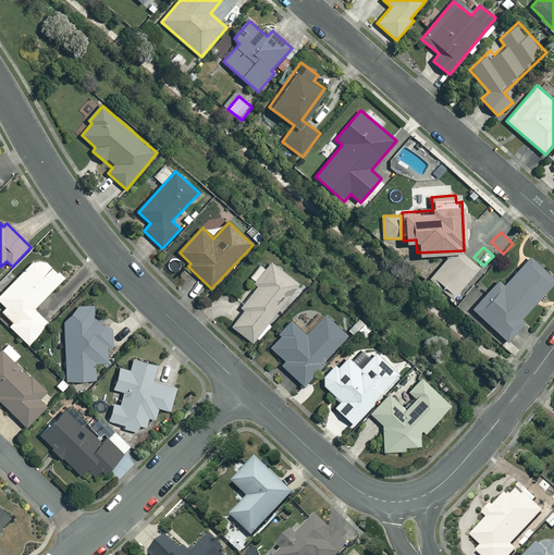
[(433,281),(453,299),(466,285),(470,290),(483,275),(458,253),(433,281)]
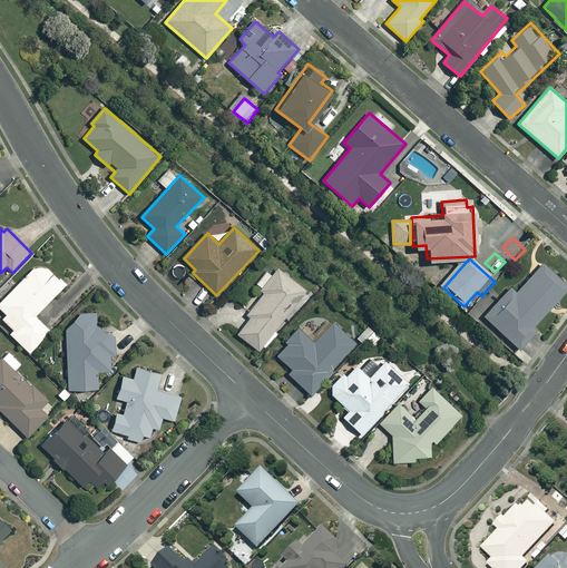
[(66,285),(41,262),(0,303),(0,307),(7,315),(2,320),(13,330),(10,334),(30,353),(51,332),(36,316),(66,285)]
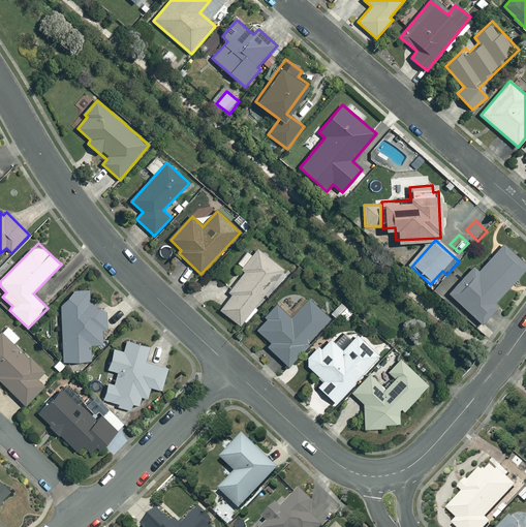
[(525,265),(504,244),(478,272),(475,270),(451,296),(482,324),(498,307),(494,304),(525,271),(525,265)]
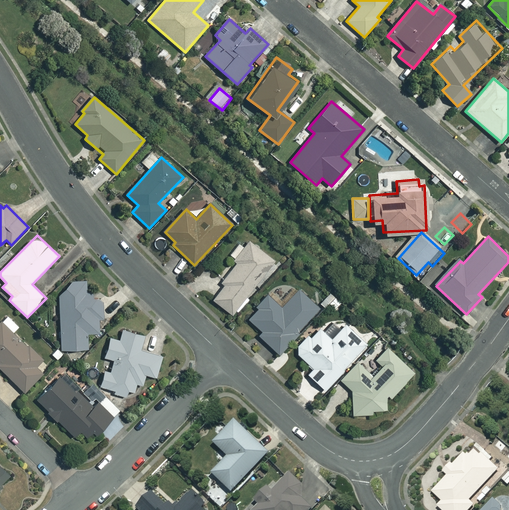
[(281,268),(250,241),(234,259),(239,262),(224,280),(224,288),(213,300),(233,316),(258,286),(262,290),(281,268)]
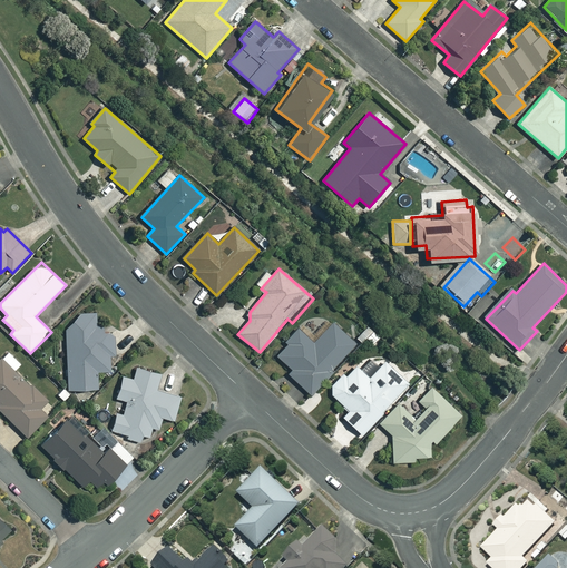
[(104,333),(97,311),(68,322),(67,329),(68,389),(98,389),(98,372),(111,371),(110,355),(115,355),(115,333),(104,333)]
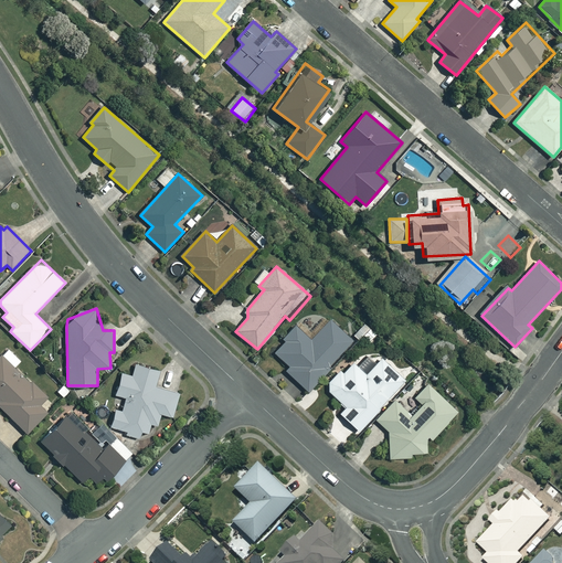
[(353,341),(329,318),(310,338),(297,325),(288,332),(292,336),(275,352),(290,367),(286,371),(309,392),(330,370),(328,368),(353,341)]
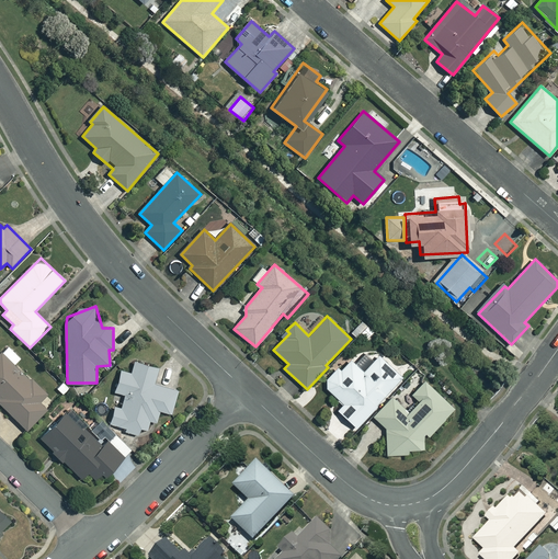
[(21,358),(9,346),(0,354),(0,398),(0,399),(0,398),(0,403),(27,431),(47,410),(40,402),(46,397),(14,366),(21,358)]
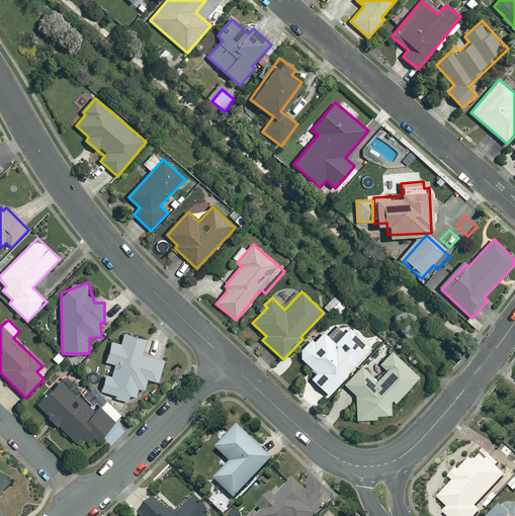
[(371,349),(349,329),(336,344),(324,333),(315,343),(313,341),(298,356),(318,373),(312,379),(329,396),(371,349)]
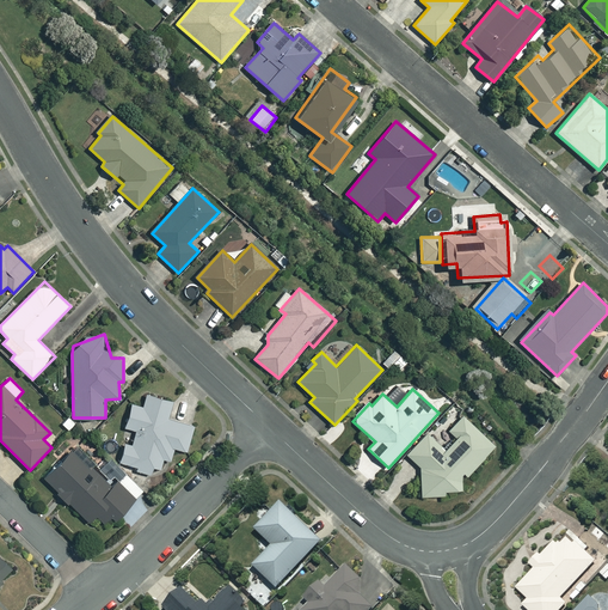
[(173,402),(148,395),(143,408),(131,404),(124,428),(137,432),(133,446),(126,444),(120,462),(139,468),(137,471),(152,475),(154,467),(163,469),(165,459),(172,462),(176,449),(189,452),(196,427),(169,419),(173,402)]
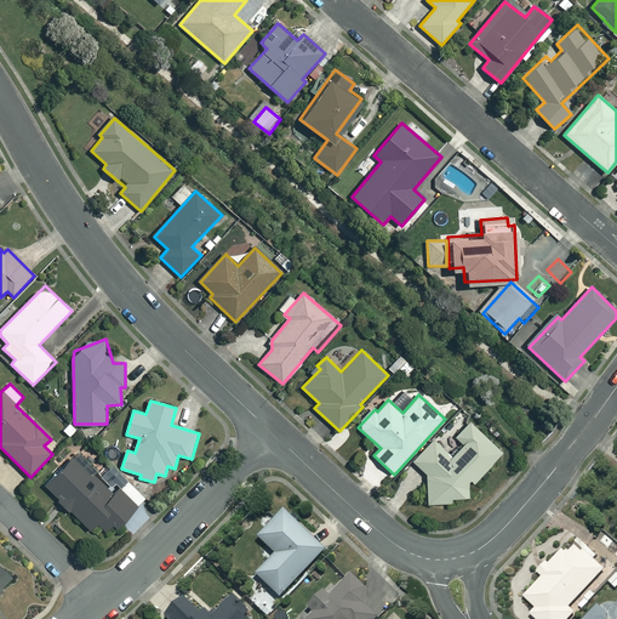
[(451,499),(468,498),(469,480),(474,484),(503,454),(470,422),(456,437),(464,446),(452,458),(435,441),(415,463),(427,475),(429,505),(451,504),(451,499)]
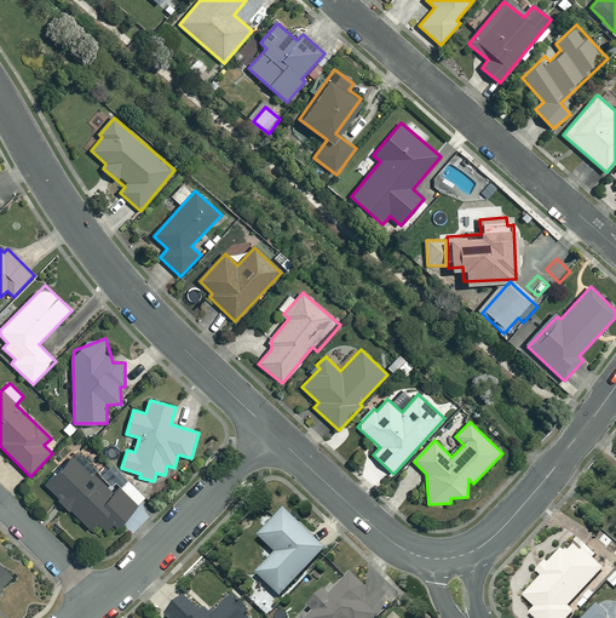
[(102,475),(78,451),(45,484),(91,531),(98,524),(108,533),(144,497),(111,464),(102,475)]
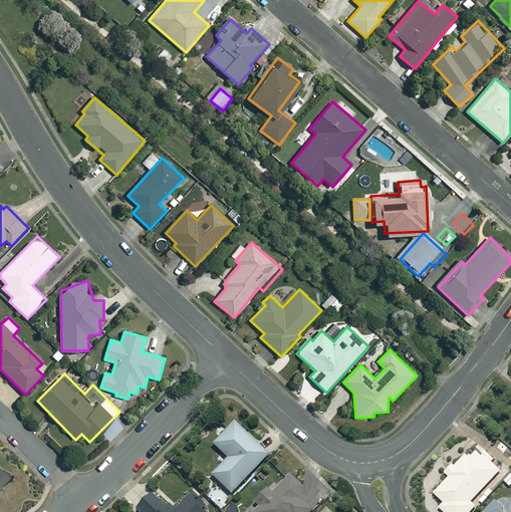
[(271,456),(238,424),(216,447),(230,460),(214,477),(234,496),(271,456)]
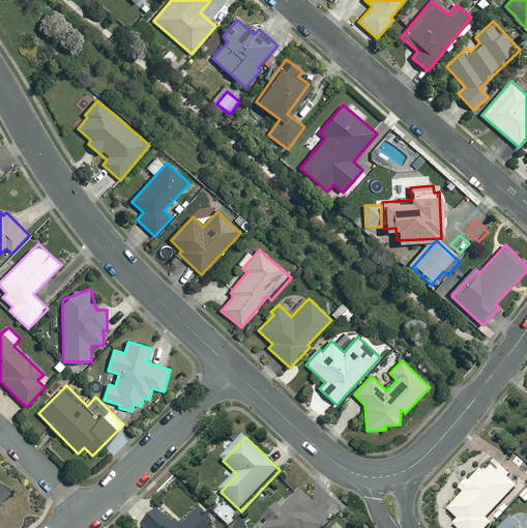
[(519,487),(495,464),(489,470),(481,472),(464,490),(449,509),(461,520),(456,525),(459,527),(490,527),(495,523),(490,518),(509,496),(516,503),(522,497),(516,491),(519,487)]
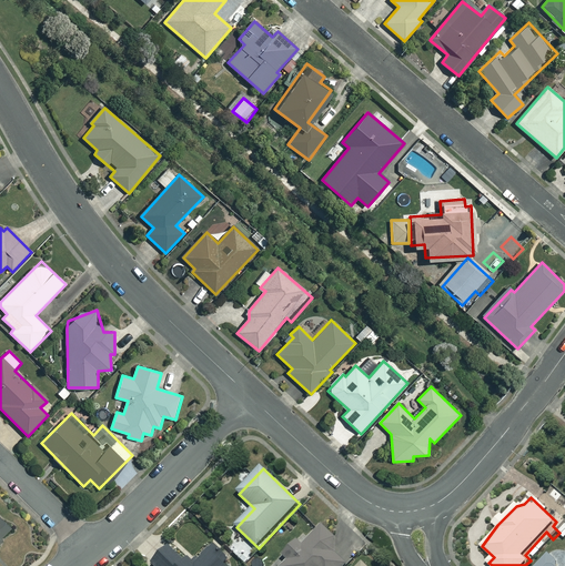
[(345,565),(367,547),(340,515),(308,544),(303,538),(283,556),(288,561),(282,565),(345,565)]
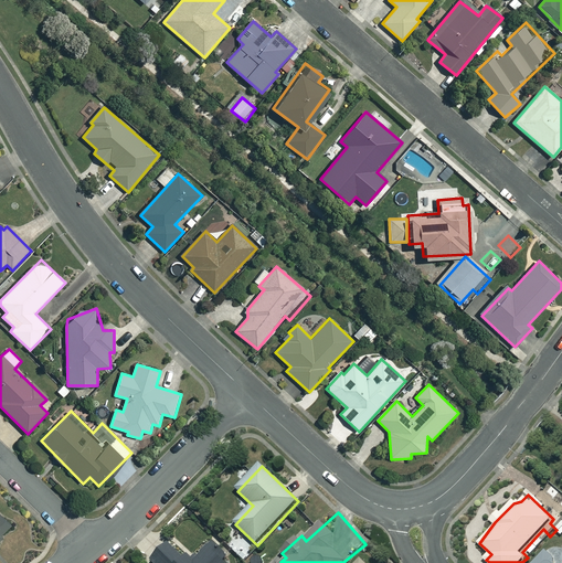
[(0,541),(0,539),(12,528),(0,514),(0,550),(4,546),(0,541)]
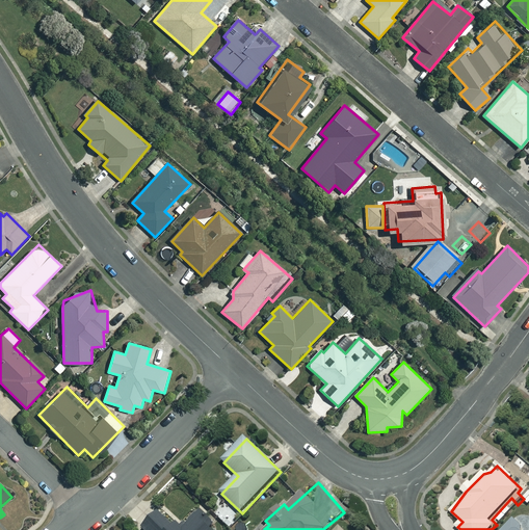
[(175,529),(158,513),(143,529),(213,529),(214,528),(200,513),(183,529),(175,529)]
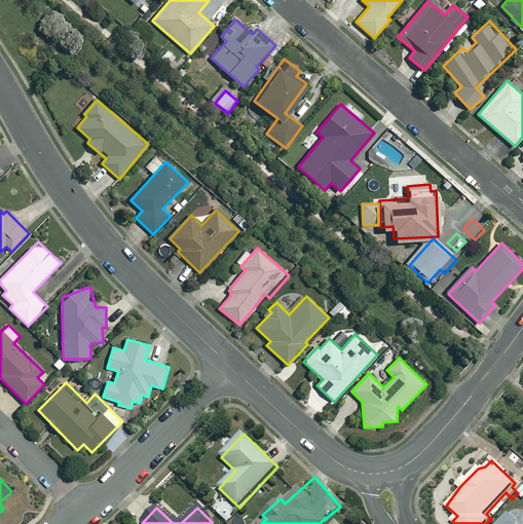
[(518,521),(509,513),(498,523),(517,523),(518,521)]
